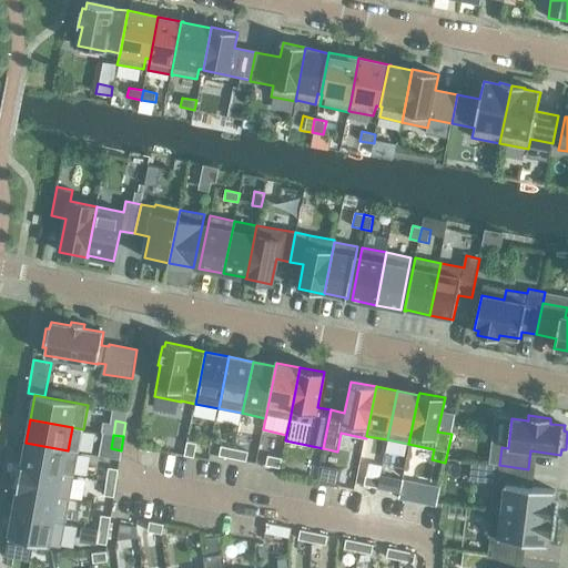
[(188,442),(184,456),(194,457),(196,444),(188,442)]
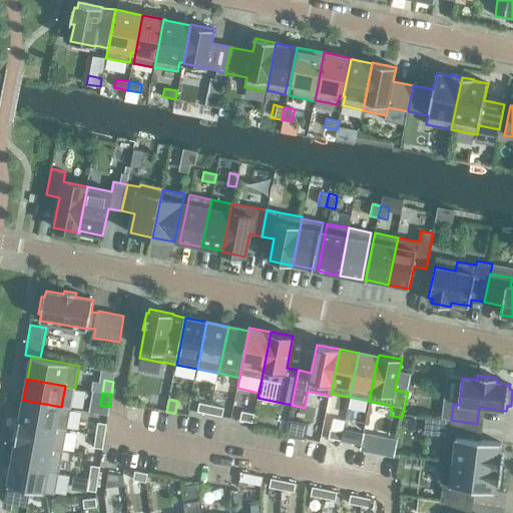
[(61,407),(23,400),(19,421),(66,430),(70,408),(61,407)]
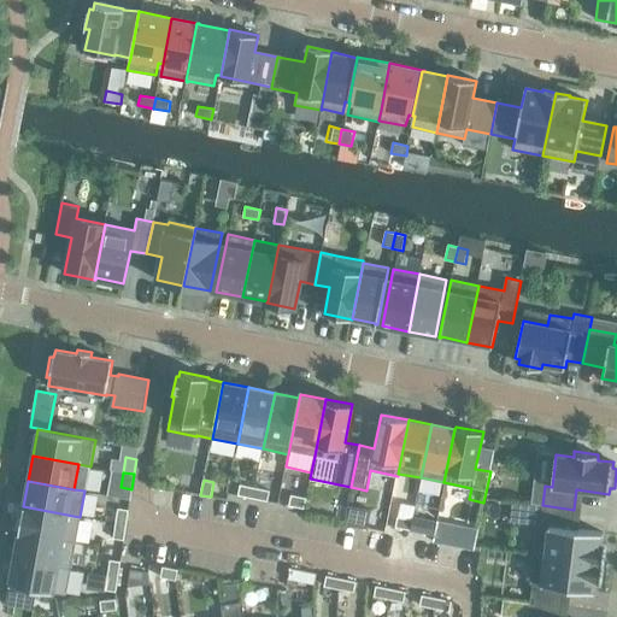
[(238,495),(253,498),(254,488),(240,485),(238,495)]
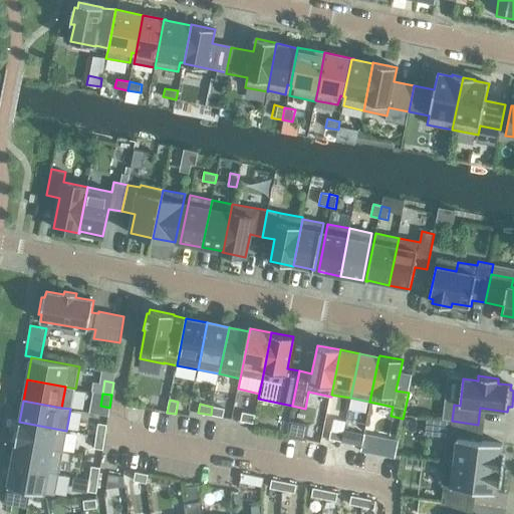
[(225,409),(212,407),(211,415),(223,418),(225,409)]
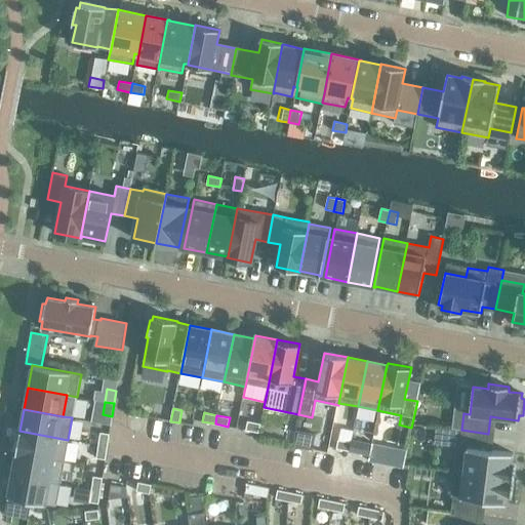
[(246,430),(258,433),(260,423),(247,421),(246,430)]
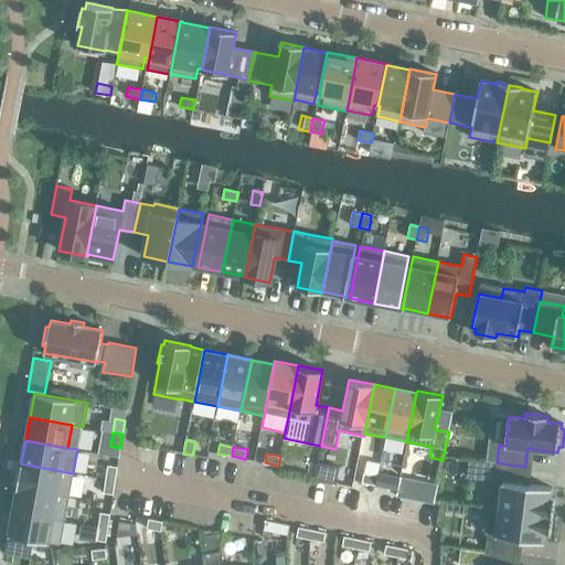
[(489,508),(553,515),(555,499),(551,498),(552,488),(523,484),(525,467),(497,462),(494,480),(492,480),(489,508)]
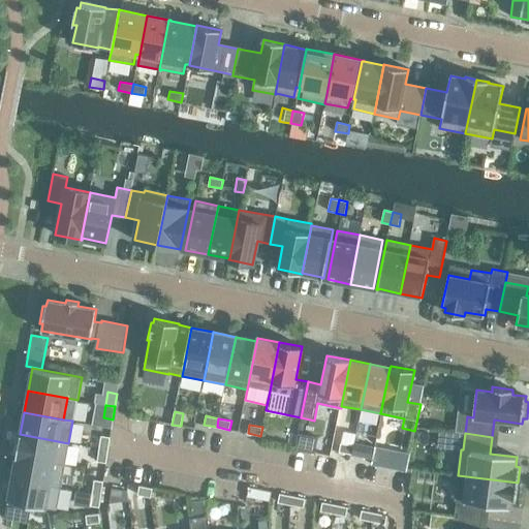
[(64,465),(68,443),(20,434),(17,457),(55,464),(64,465)]
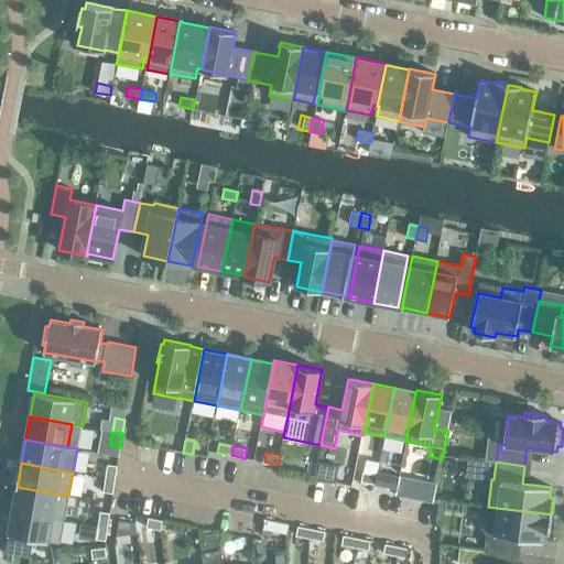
[(106,478),(116,480),(117,466),(108,465),(106,478)]
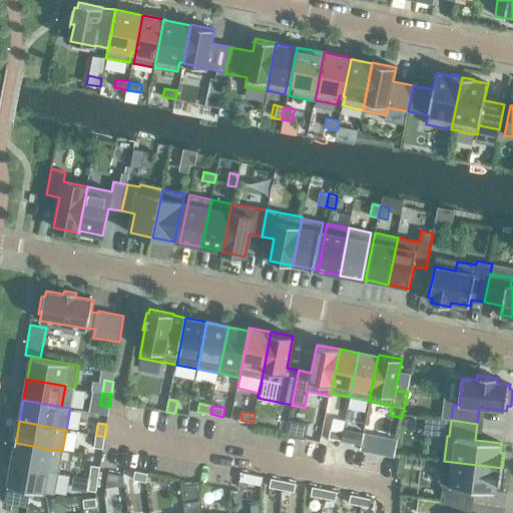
[(331,430),(329,438),(341,441),(343,432),(331,430)]
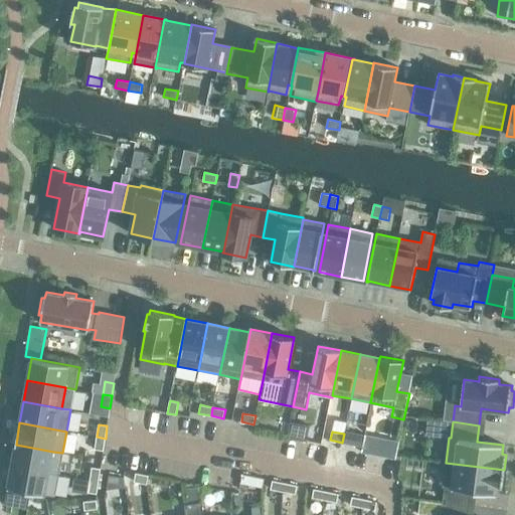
[(344,434),(342,443),(362,447),(365,436),(344,432),(344,434)]
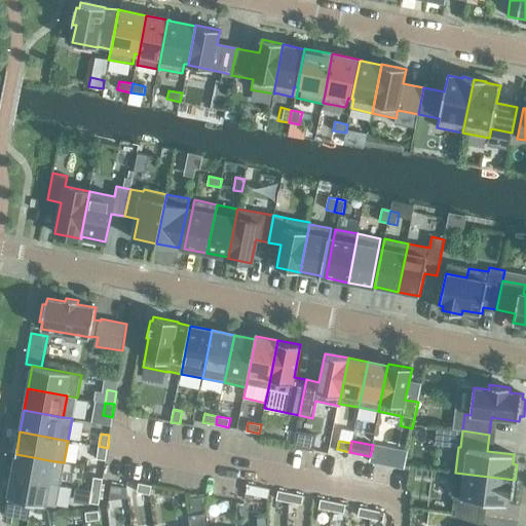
[(374,444),(370,462),(404,468),(407,451),(374,444)]
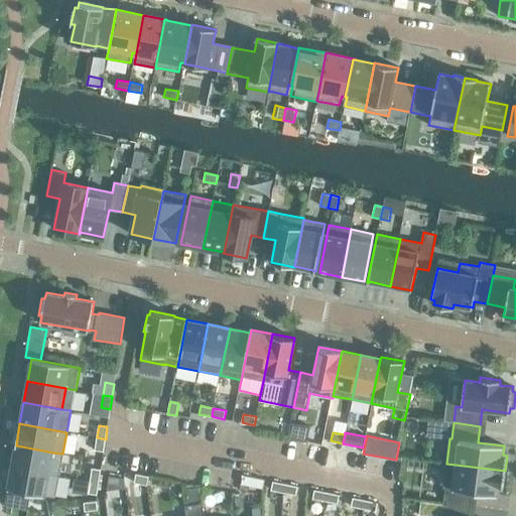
[(104,452),(106,439),(97,437),(95,450),(104,452)]
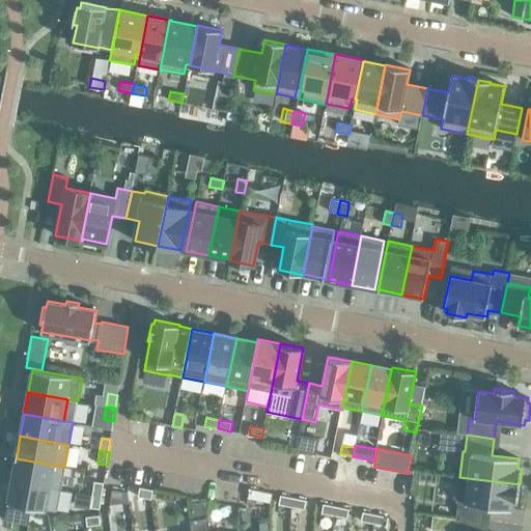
[(60,488),(64,467),(55,466),(17,458),(11,480),(60,488)]
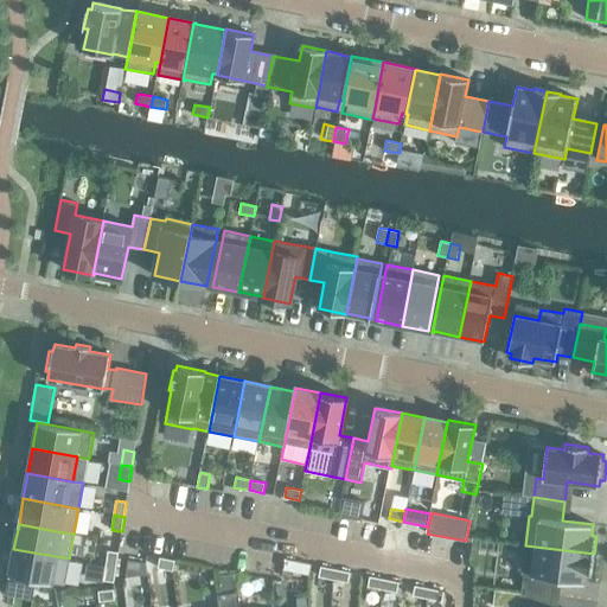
[(524,575),(522,593),(553,596),(555,579),(586,582),(587,572),(592,573),(594,554),(525,545),(522,574),(524,575)]
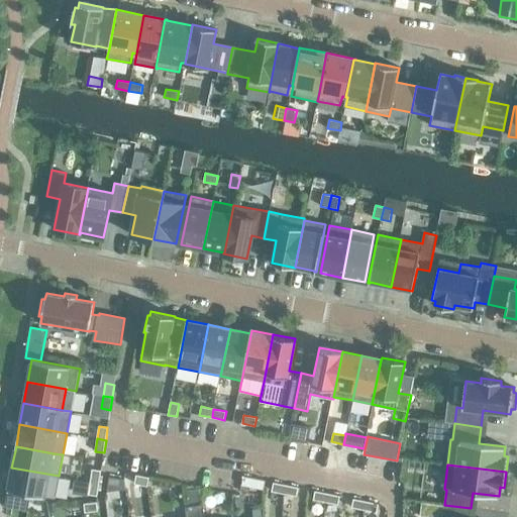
[(55,498),(59,476),(11,468),(8,490),(55,498)]
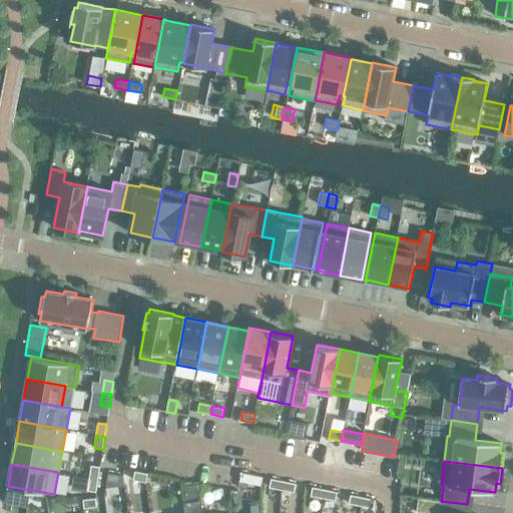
[(89,478),(98,480),(100,467),(91,466),(89,478)]
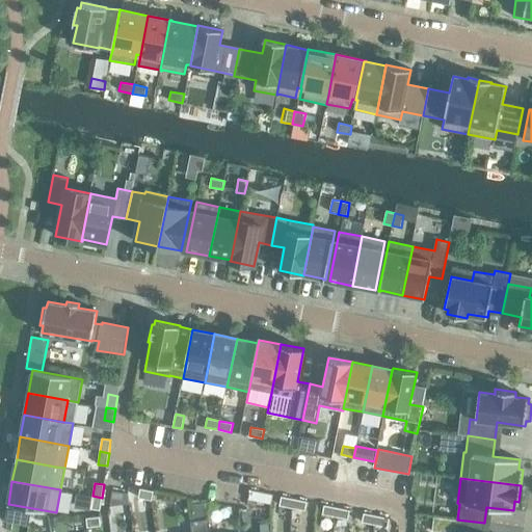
[(153,491),(147,490),(140,488),(138,498),(144,499),(152,501),(153,491)]
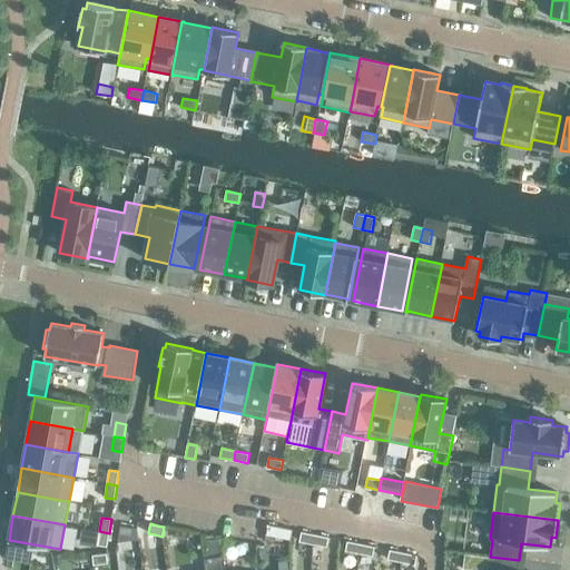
[(135,528),(127,527),(120,526),(118,536),(126,537),(133,538),(135,528)]
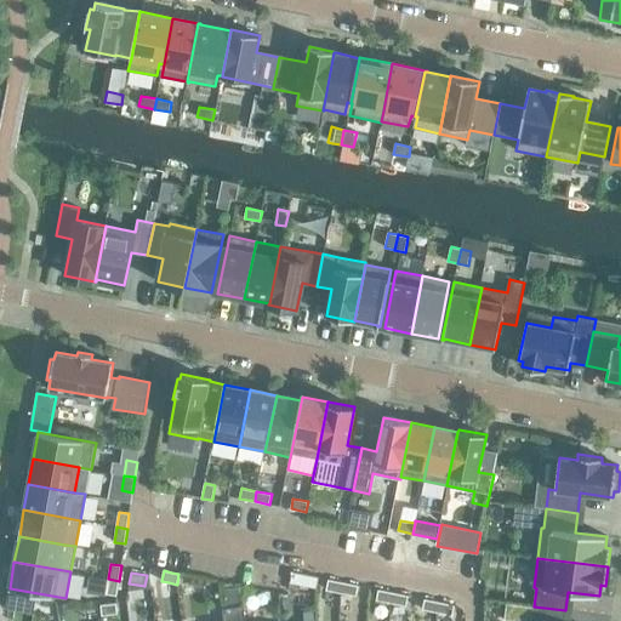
[(318,577),(303,575),(301,585),(317,588),(318,577)]
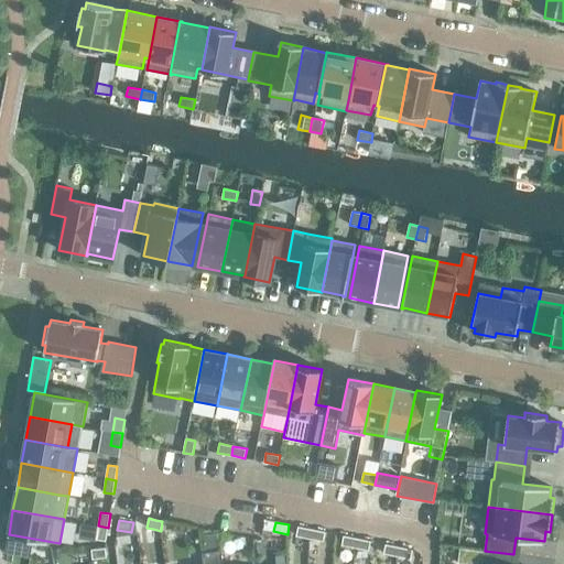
[(106,541),(108,528),(98,525),(96,540),(106,541)]
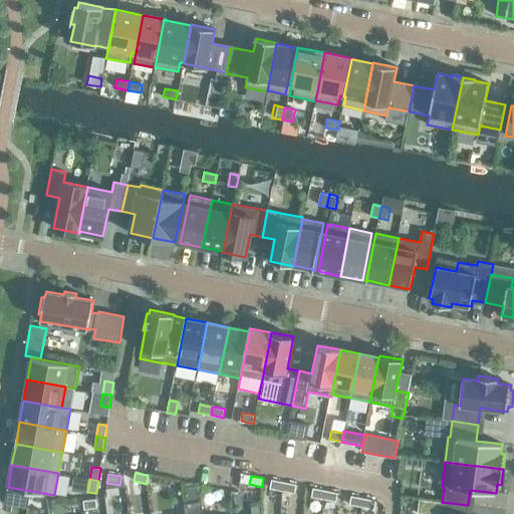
[(284,482),(272,480),(270,488),(282,491),(284,482)]
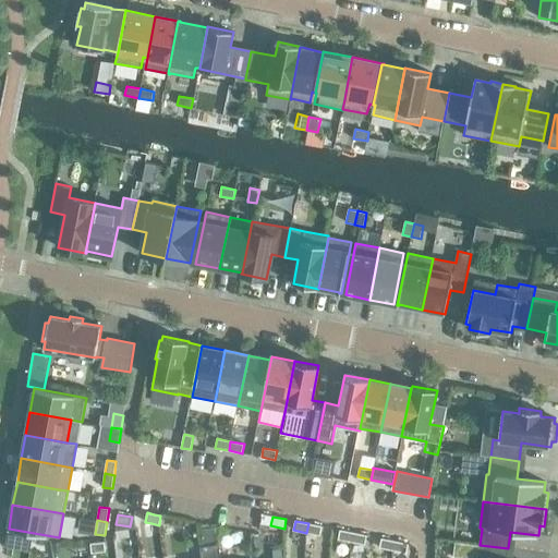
[(320,535),(322,526),(308,523),(306,533),(320,535)]
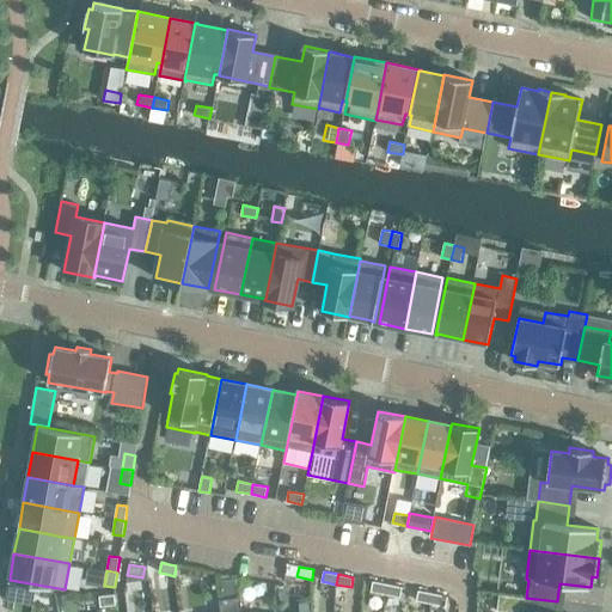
[(386,594),(387,585),(373,581),(371,592),(386,594)]
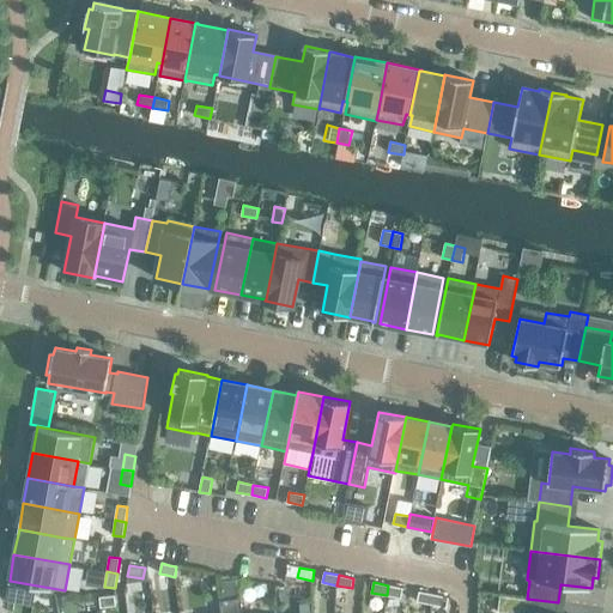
[(36,590),(8,586),(5,601),(32,606),(36,590)]
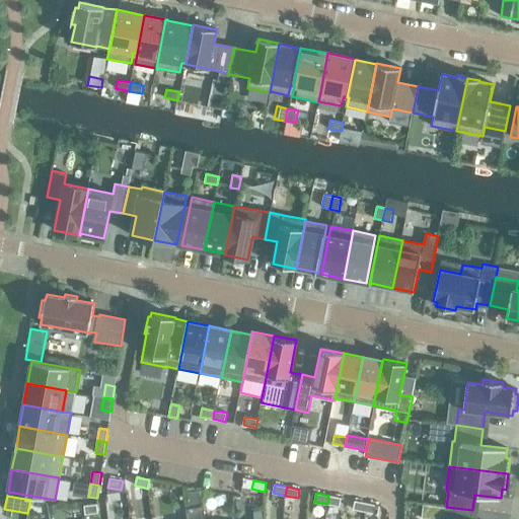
[(340,507),(342,498),(328,496),(327,504),(340,507)]
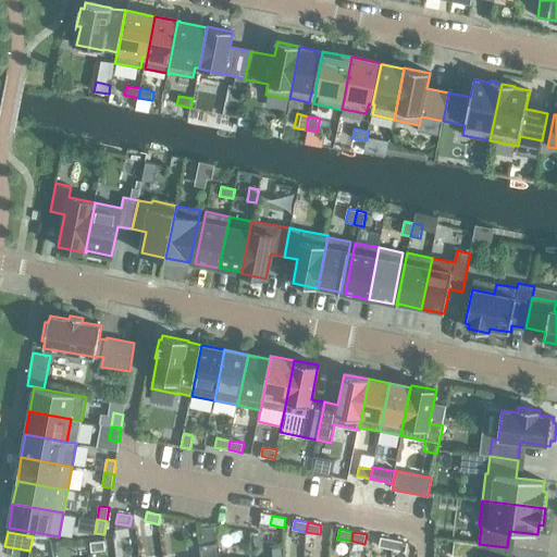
[(394,540),(381,537),(379,546),(393,549),(394,540)]
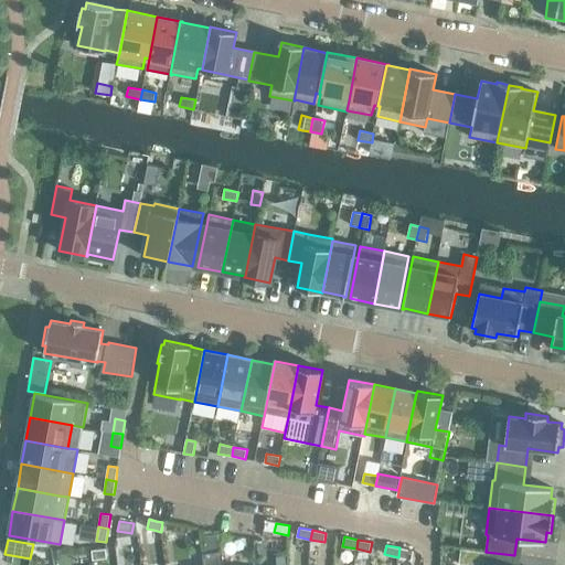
[(412,561),(414,551),(400,547),(398,557),(412,561)]
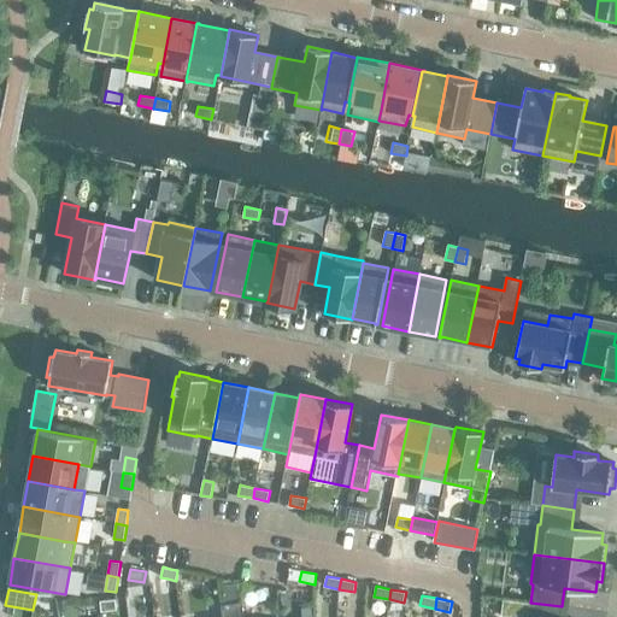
[(101,612),(109,611),(117,610),(115,599),(107,600),(100,601),(101,612)]
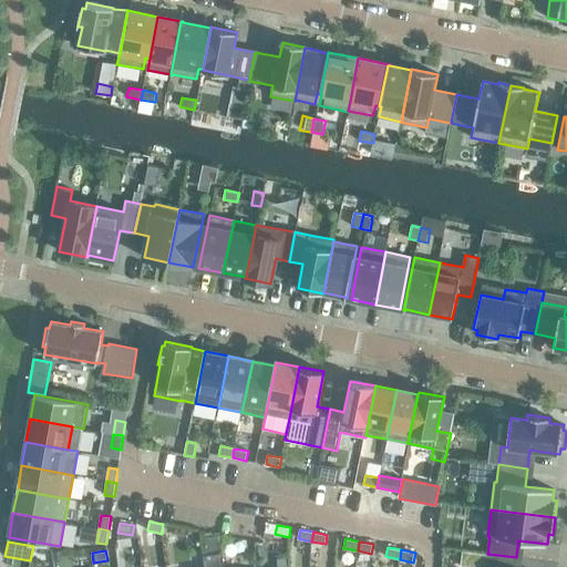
[(204,566),(224,566),(223,554),(203,556),(204,566)]
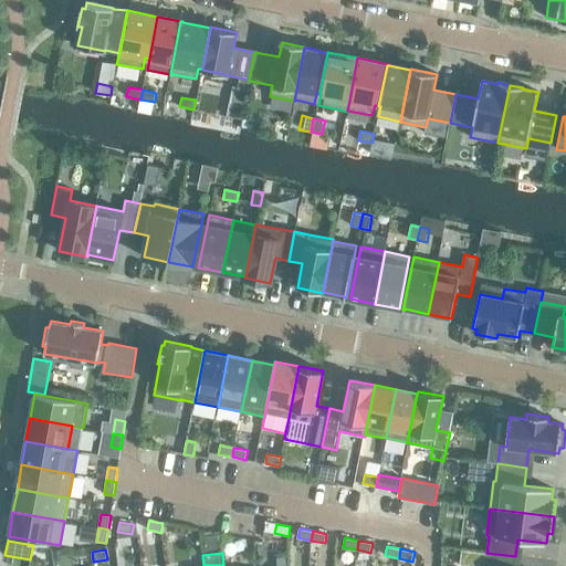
[(513,565),(515,556),(486,553),(484,565),(513,565)]
